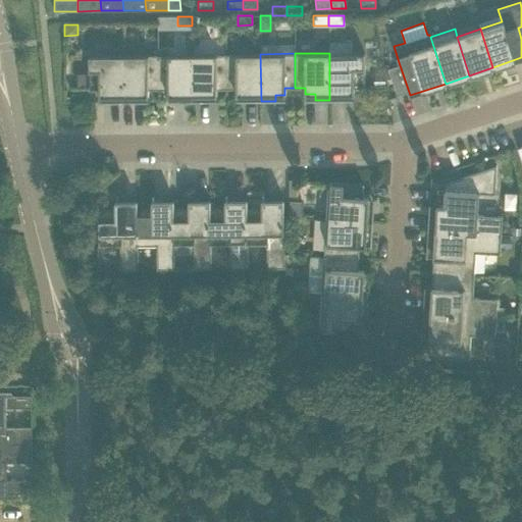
[(344,94),(354,94),(354,88),(364,88),(364,53),(329,53),(329,100),(344,100),(344,94)]
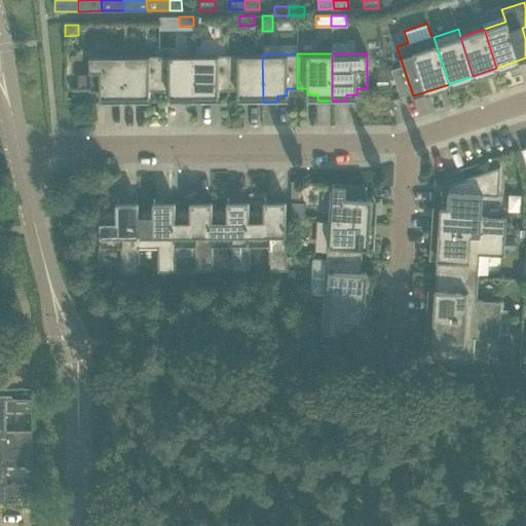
[(193,54),(159,55),(159,89),(170,89),(170,96),(180,96),(180,102),(194,102),(193,54)]
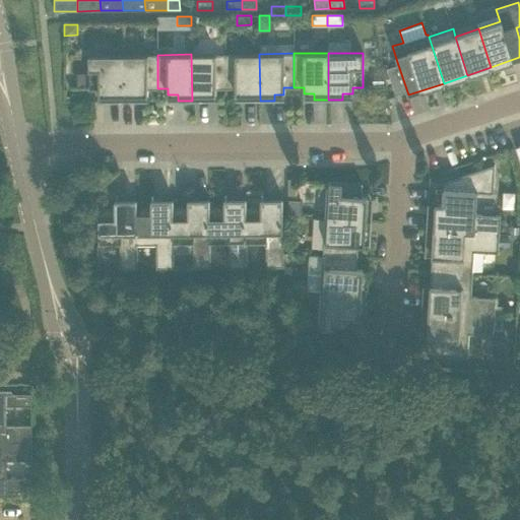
[(225,54),(191,54),(192,101),(206,101),(205,94),(215,94),(215,88),(225,88),(225,54)]
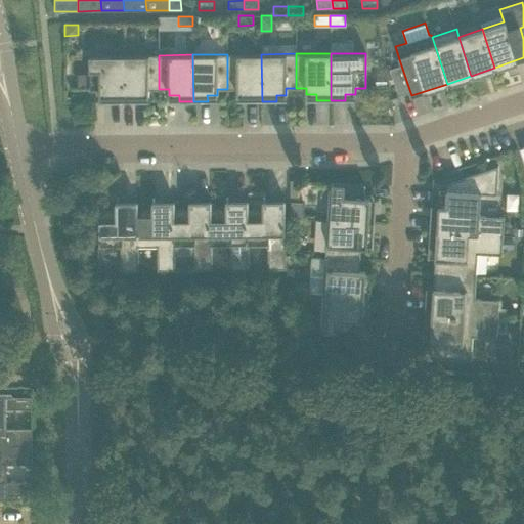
[(261,54),(227,54),(227,89),(237,89),(237,95),(248,95),(248,101),(262,101),(261,54)]
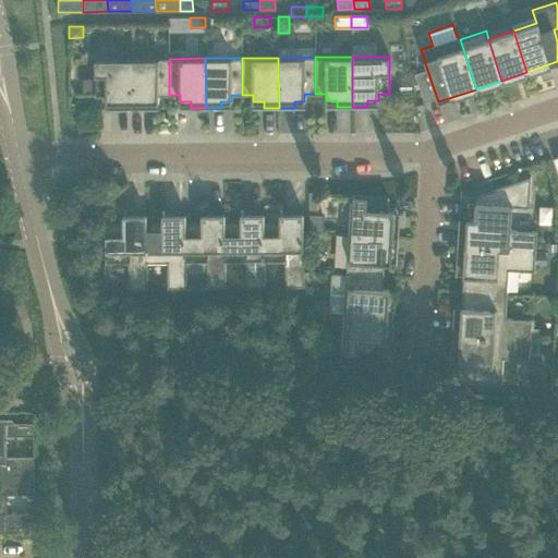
[(132,109),(132,59),(95,59),(95,77),(95,91),(95,96),(106,96),(107,102),(117,102),(118,109),(132,109)]
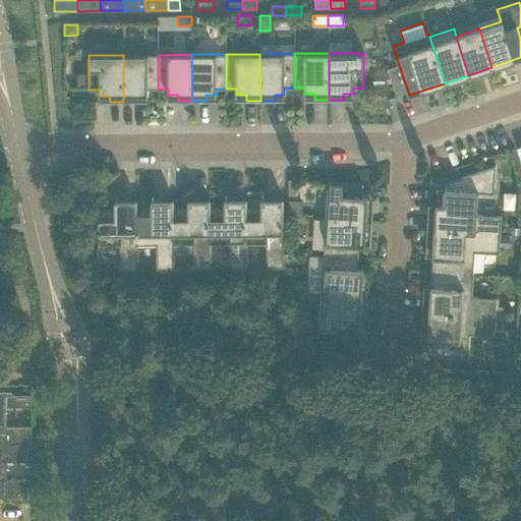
[(158,89),(158,55),(123,55),(123,102),(137,102),(137,96),(148,96),(148,89),(158,89)]
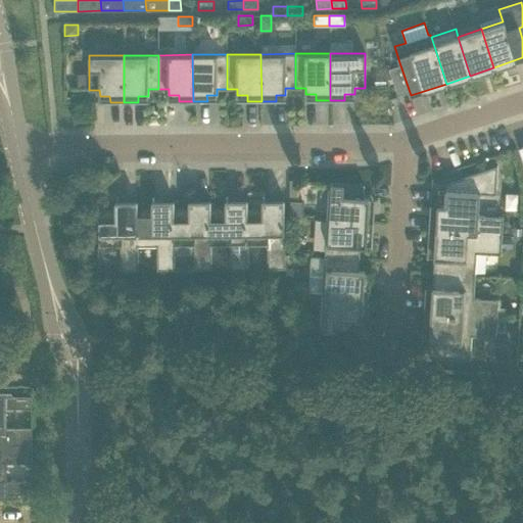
[(89,85),(89,73),(78,73),(78,85),(89,85)]
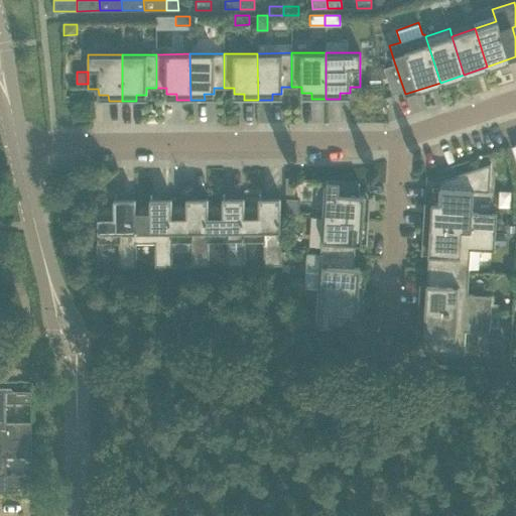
[(474,188),(474,190),(489,191),(491,163),(439,180),(438,186),(474,188)]
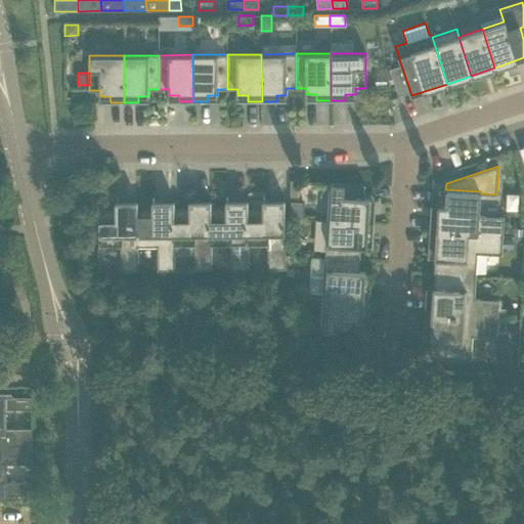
[(369,209),(369,199),(363,198),(364,184),(330,182),(328,220),(375,223),(376,209),(369,209)]
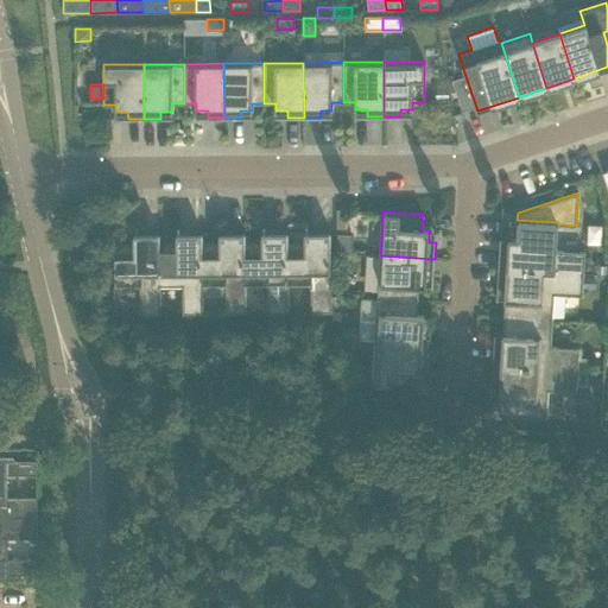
[(582,273),(583,252),(557,249),(558,225),(558,222),(517,220),(510,220),(507,251),(499,251),(498,268),(582,273)]
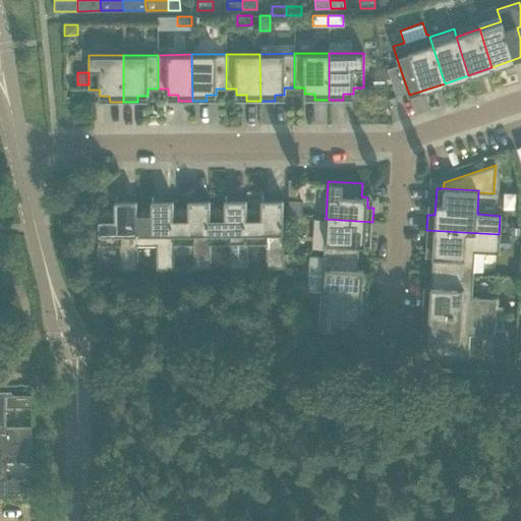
[(261,207),(246,207),(246,244),(267,243),(267,268),(284,268),(283,252),(283,217),(283,198),(268,198),(263,198),(262,198),(261,198),(261,207)]
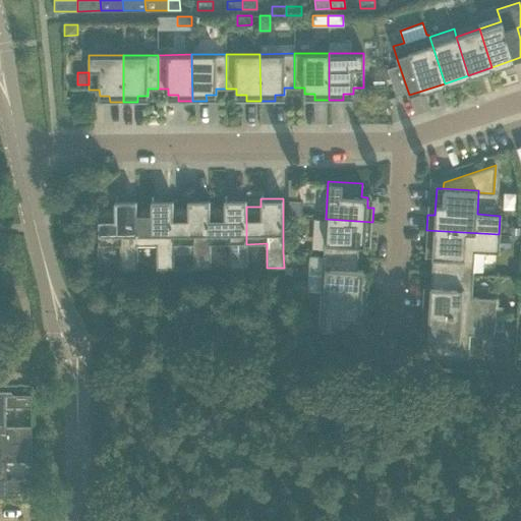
[(152,208),(136,208),(136,245),(157,244),(157,269),(174,268),(173,244),(173,207),(173,199),(151,199),(152,208)]
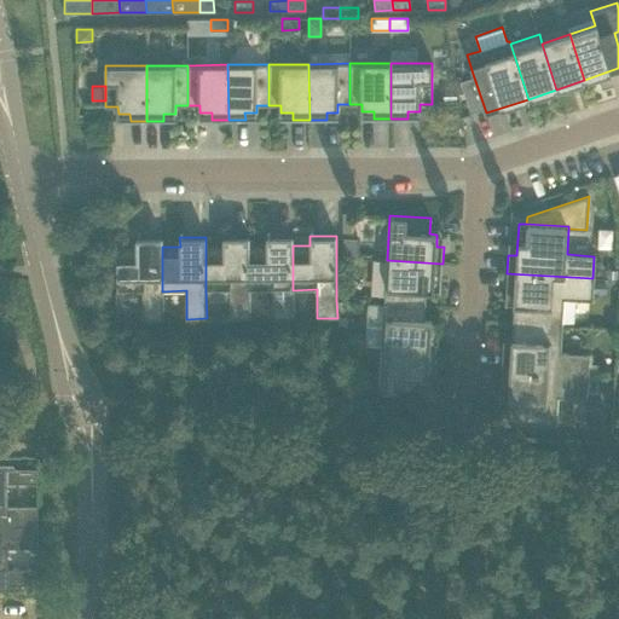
[(223,246),(206,246),(206,290),(230,290),(230,318),(250,318),(249,290),(249,246),(249,237),(223,237),(223,246)]
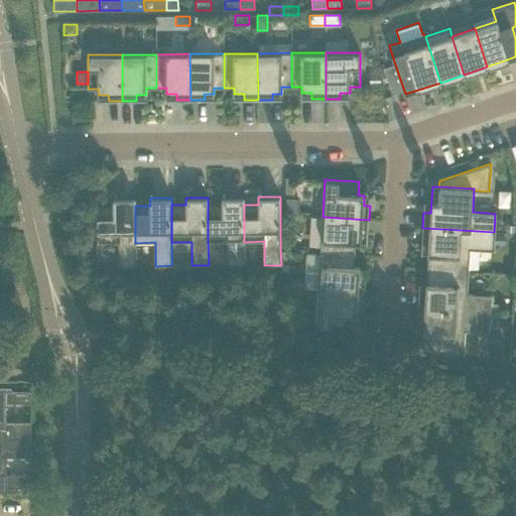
[(222,198),(222,205),(208,205),(208,242),(228,242),(228,265),(245,265),(244,242),(244,205),(244,198),(222,198)]
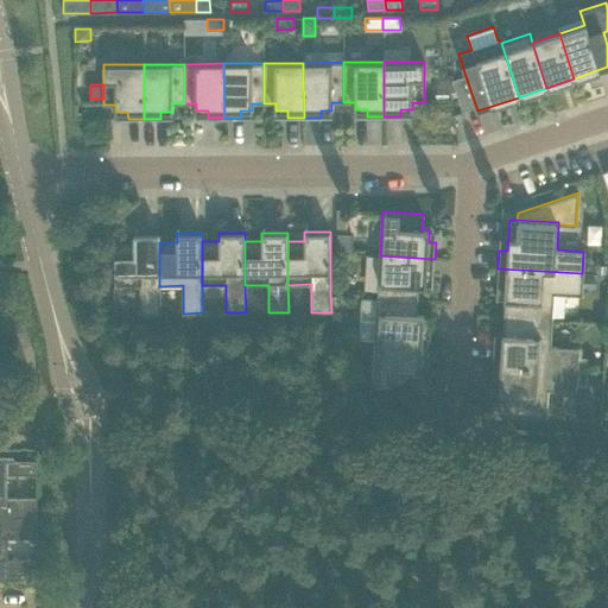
[(133,242),(115,242),(115,286),(140,286),(140,314),(143,314),(159,314),(158,234),(141,234),(135,234),(134,234),(133,234),(133,242)]
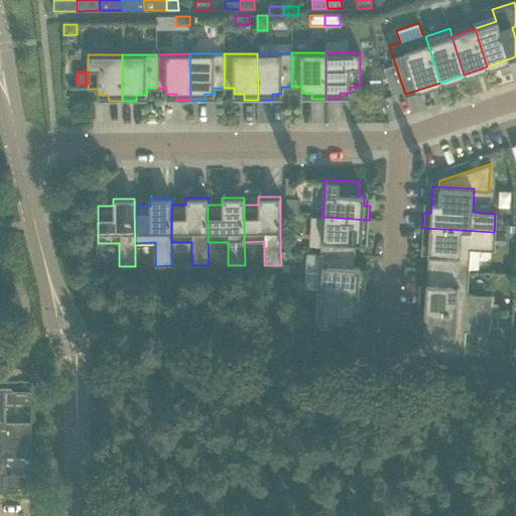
[(286,202),(286,215),(296,215),(297,200),(286,199),(286,202)]
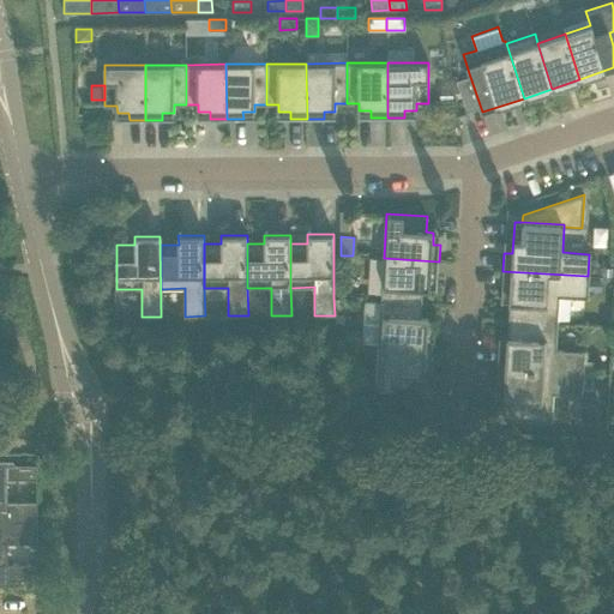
[(384,258),(381,301),(421,304),(422,289),(429,289),(431,277),(438,278),(439,262),(384,258)]
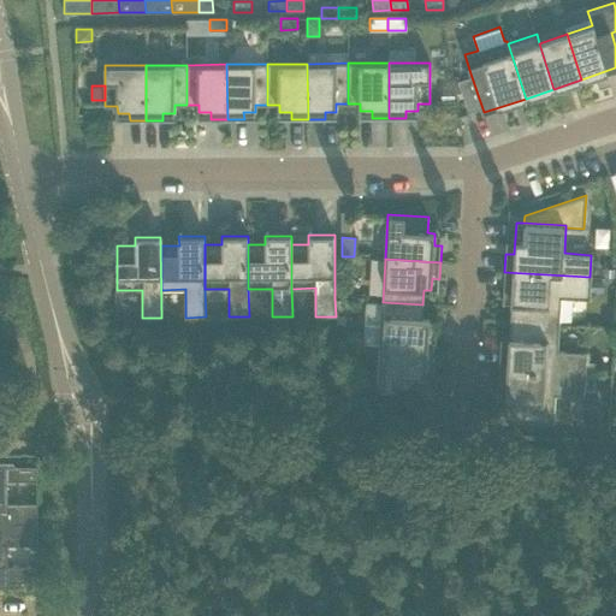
[(590,280),(590,277),(504,272),(504,290),(513,290),(510,321),(558,324),(560,296),(588,298),(588,291),(590,280)]
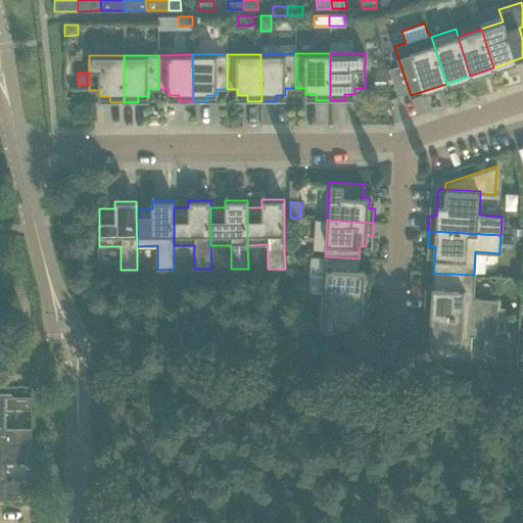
[(501,238),(500,247),(511,247),(511,239),(501,238)]
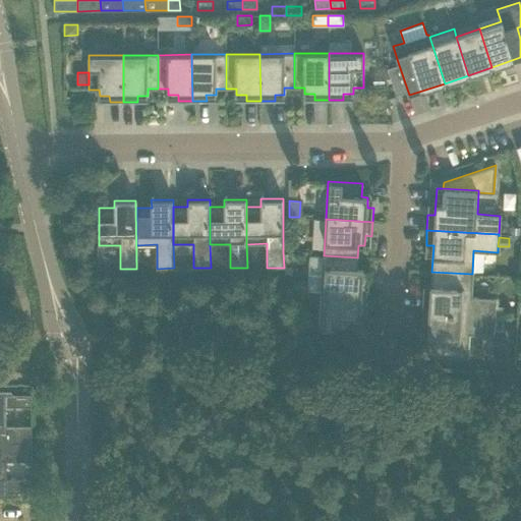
[(357,257),(324,255),(322,292),(367,294),(368,281),(362,280),(363,270),(357,270),(357,257)]
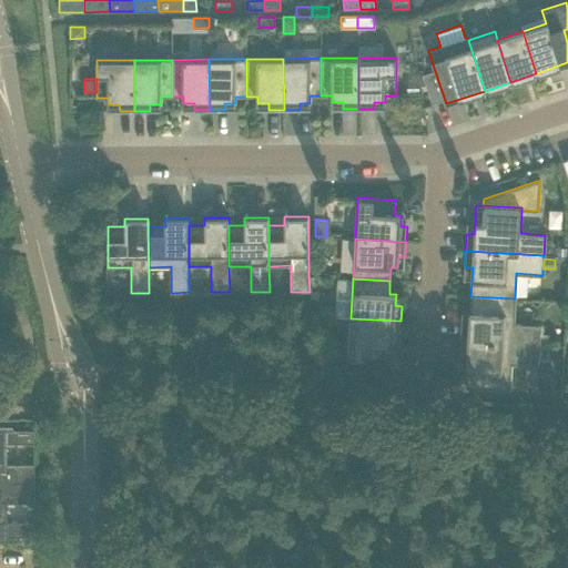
[(460,324),(459,341),(539,345),(540,332),(540,324),(514,323),(515,298),(470,296),(469,324),(460,324)]
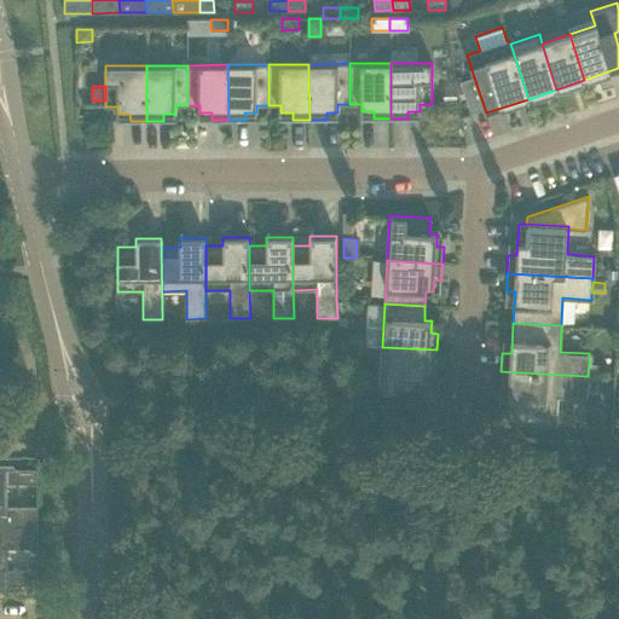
[(350,329),(337,329),(336,343),(348,345),(350,329)]
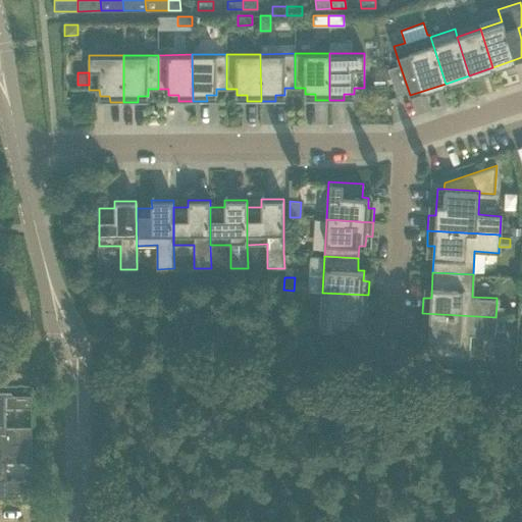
[(368,295),(322,293),(319,329),(354,331),(355,318),(361,319),(362,309),(368,309),(368,295)]
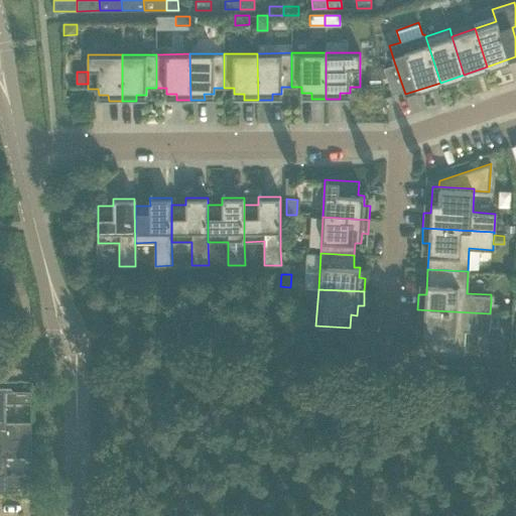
[(417,309),(417,325),(424,326),(423,336),(422,352),(464,354),(465,331),(489,332),(489,325),(490,313),(417,309)]
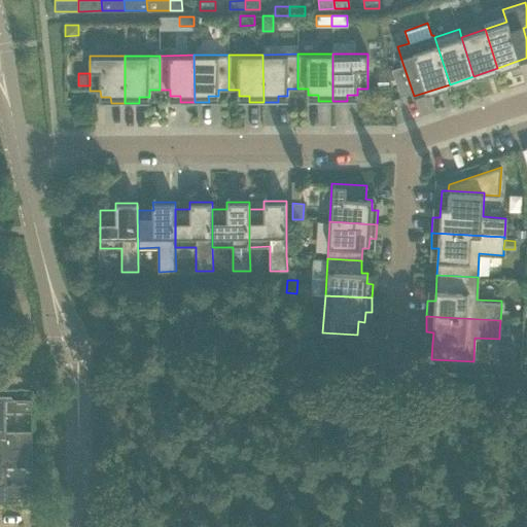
[(4,412),(30,412),(30,399),(21,399),(4,399),(2,395),(0,395),(0,448),(30,449),(30,430),(5,430),(4,412)]
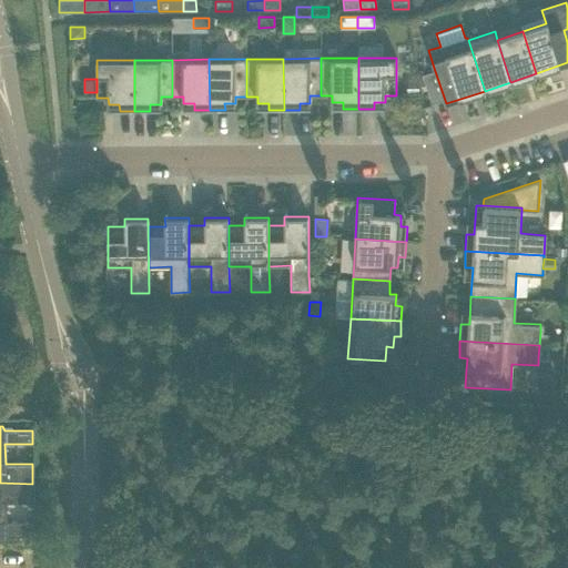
[(33,503),(32,484),(0,483),(0,540),(2,540),(4,537),(33,537),(32,524),(6,524),(6,503),(33,503)]
